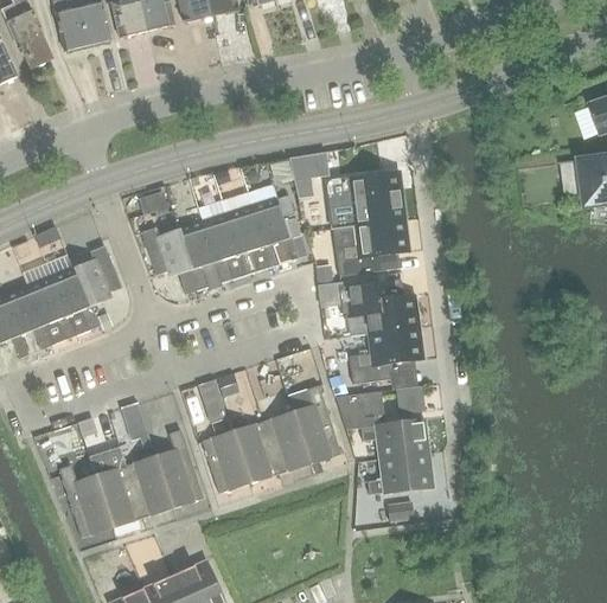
[(4,8),(30,65),(48,57),(27,12),(32,10),(27,0),(12,0),(14,4),(4,8)]
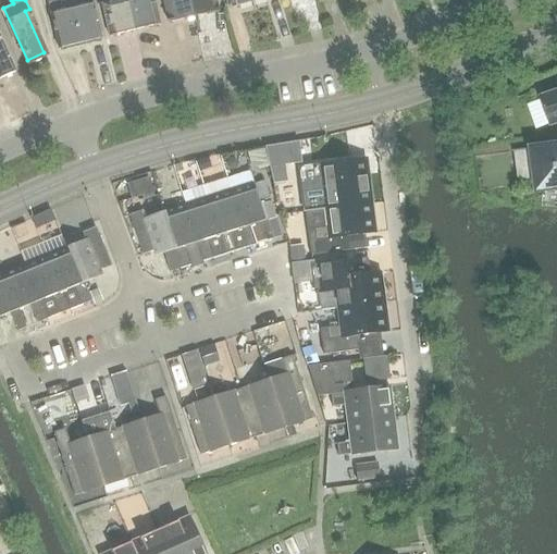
[(48,0),(50,9),(50,10),(59,49),(81,44),(72,0),(48,0)]
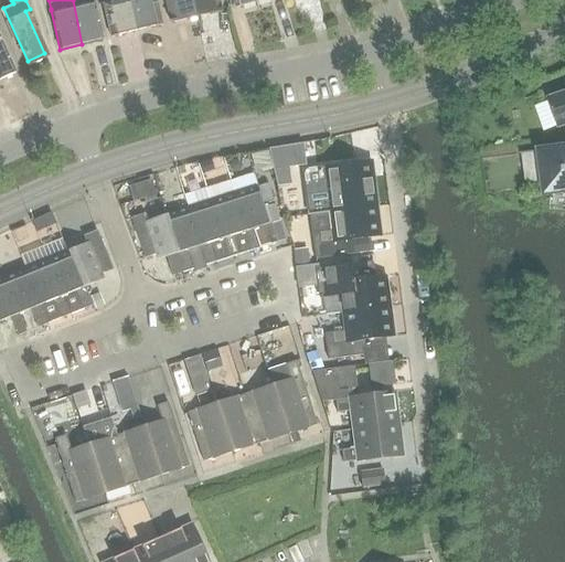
[(73,0),(82,44),(104,39),(95,0),(73,0)]
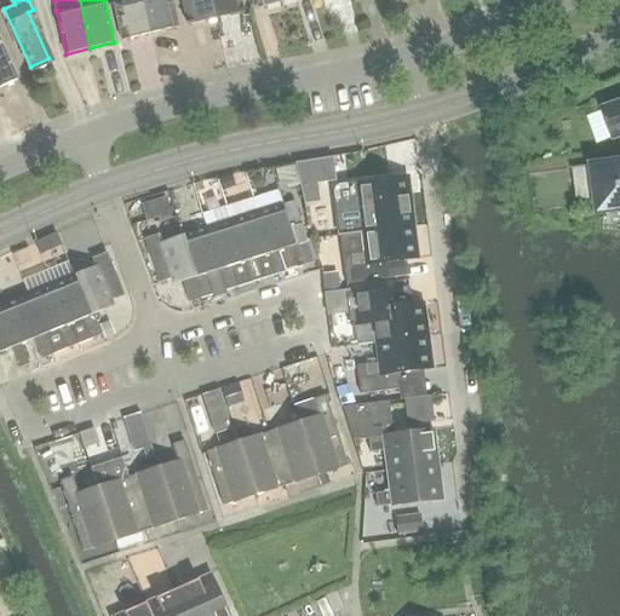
[(121,0),(124,15),(116,16),(121,38),(150,32),(143,0),(121,0)]
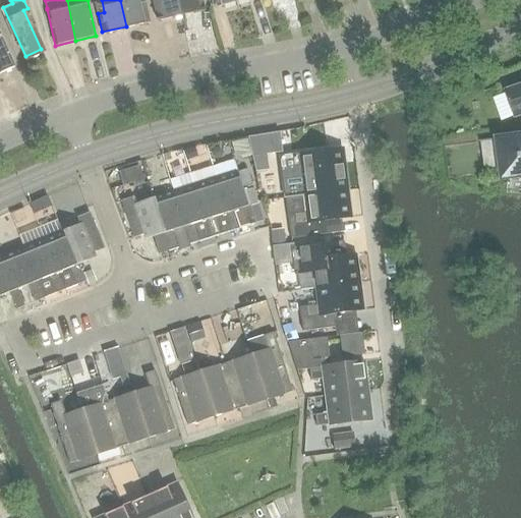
[(120,0),(126,26),(150,20),(145,0),(120,0)]
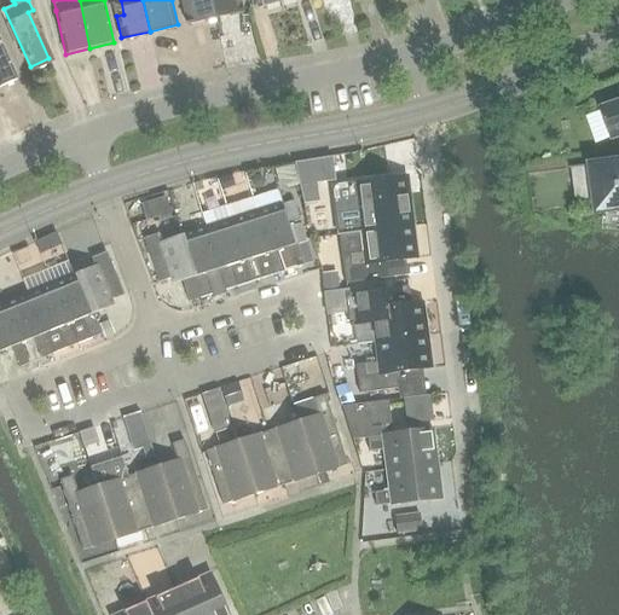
[(217,15),(213,0),(181,0),(186,22),(217,15)]
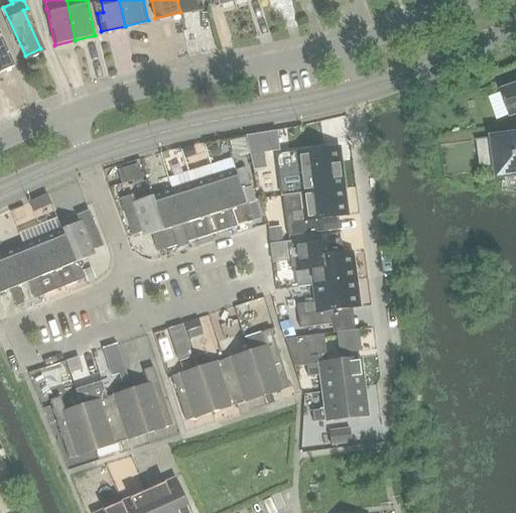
[(177,0),(180,12),(203,7),(201,0),(177,0)]
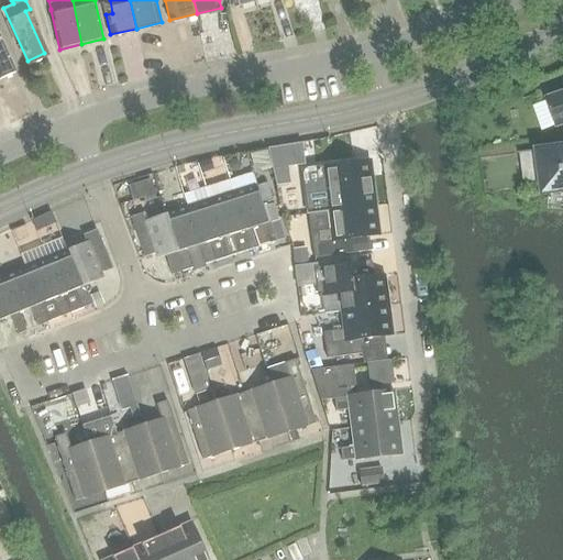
[(0,76),(14,69),(0,37),(0,76)]
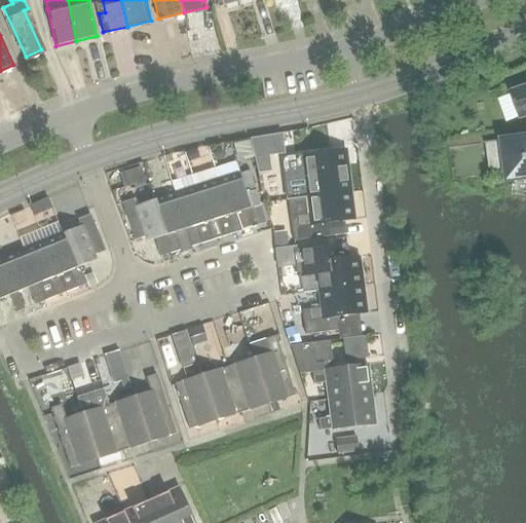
[(525,84),(511,90),(520,117),(525,115),(525,84)]
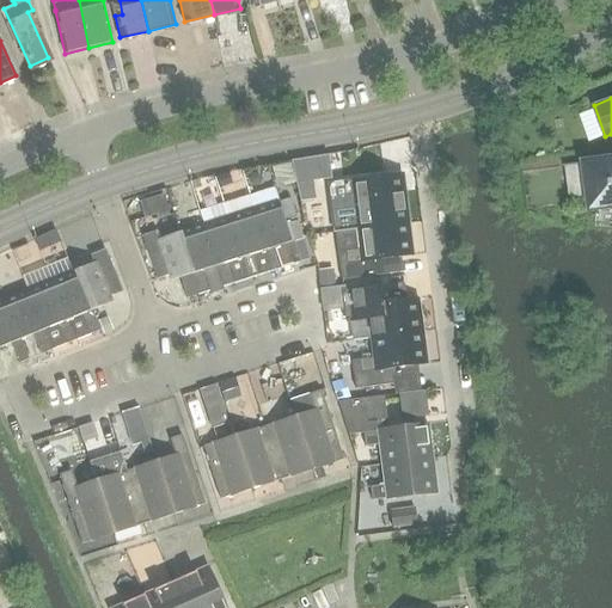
[(611,157),(565,164),(569,186),(586,184),(589,210),(611,207),(611,157)]
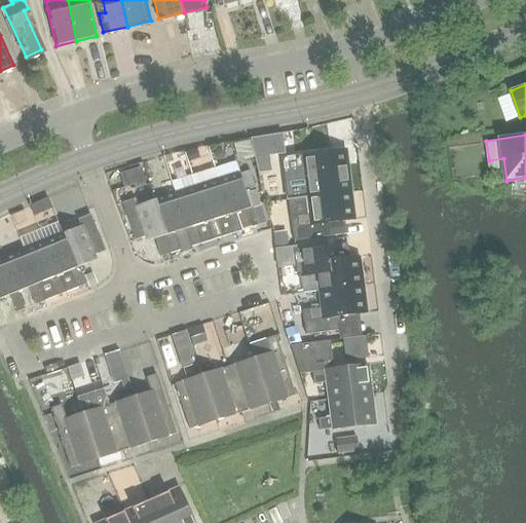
[(195,148),(185,152),(187,159),(197,155),(195,148)]
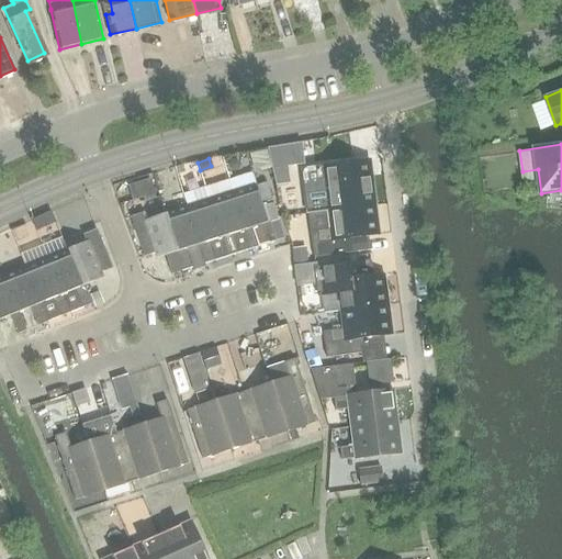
[(338,177),(336,163),(302,167),(305,192),(324,190),(326,209),(375,202),(371,172),(338,177)]
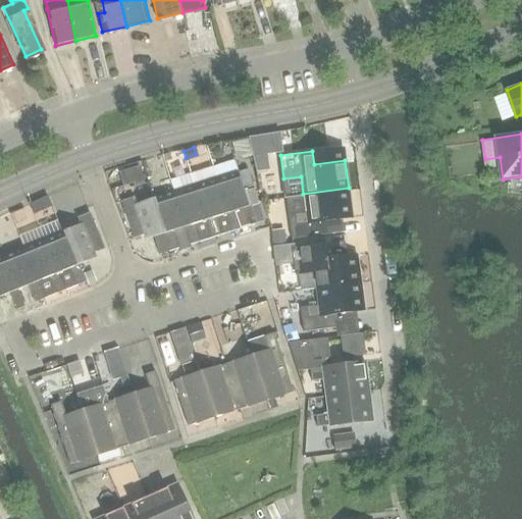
[(155,169),(152,157),(143,160),(146,171),(155,169)]
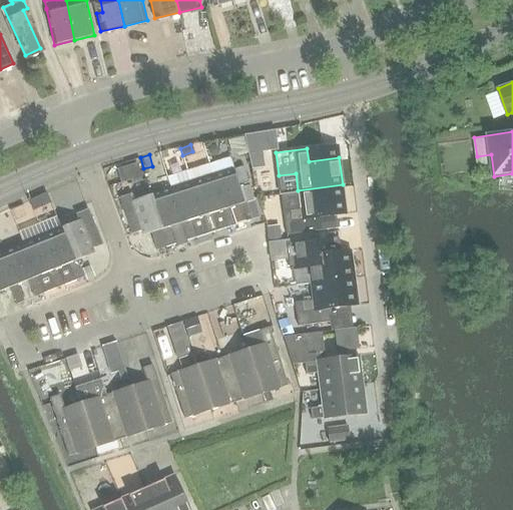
[(229,156),(209,162),(212,173),(218,171),(229,205),(235,223),(251,217),(259,215),(252,198),(247,183),(238,186),(237,183),(248,180),(244,164),(233,168),(232,166),(229,156)]
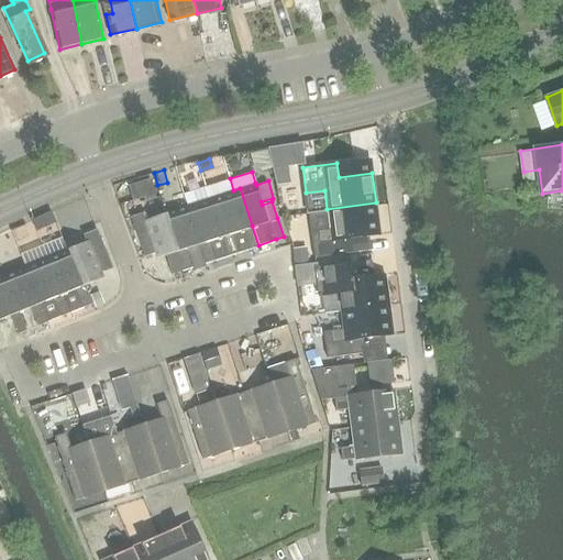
[(157,199),(151,175),(129,182),(133,195),(144,191),(147,201),(157,199)]
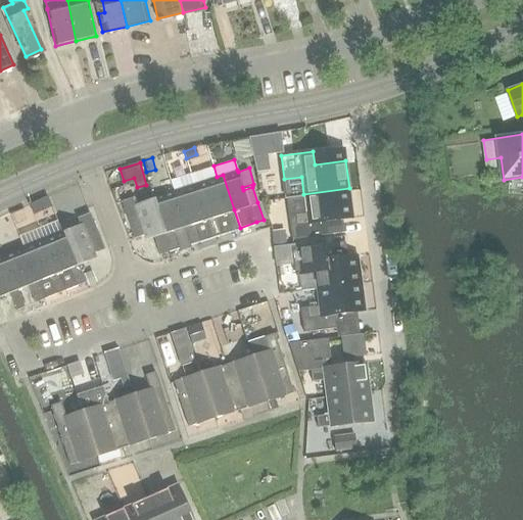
[(199,167),(178,174),(182,188),(199,240),(221,234),(203,181),(199,167)]
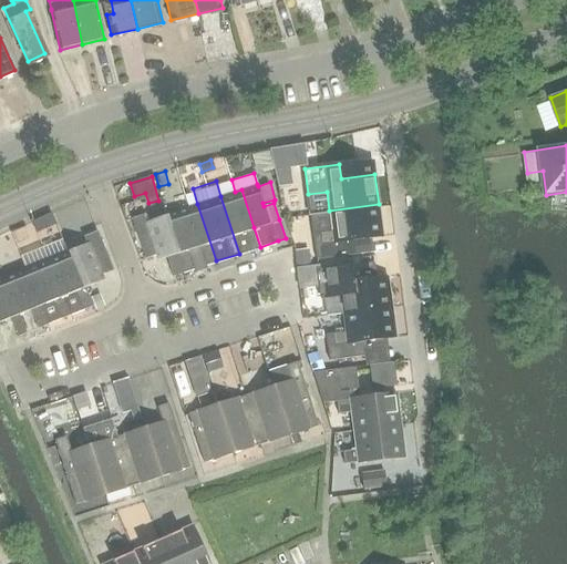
[(235,192),(220,196),(239,254),(251,249),(260,247),(254,227),(241,190),(235,192)]
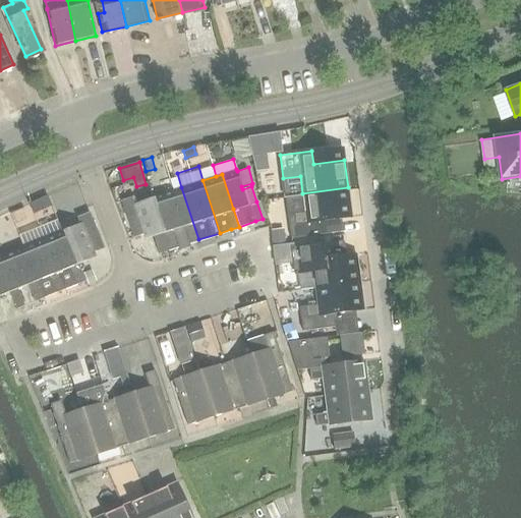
[(181,187),(161,193),(172,229),(183,225),(189,242),(198,239),(181,187)]
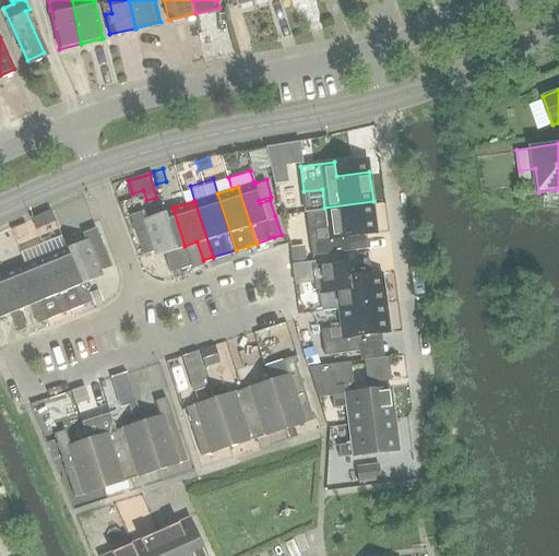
[(377,232),(373,201),(324,208),(326,226),(308,228),(312,255),(346,249),(344,235),(377,232)]
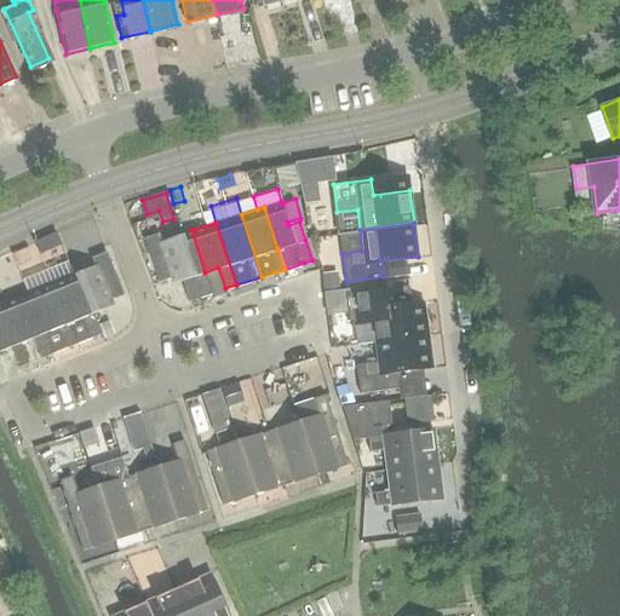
[(159,231),(143,236),(158,281),(171,276),(172,282),(193,276),(200,297),(212,293),(205,272),(191,230),(161,240),(159,231)]
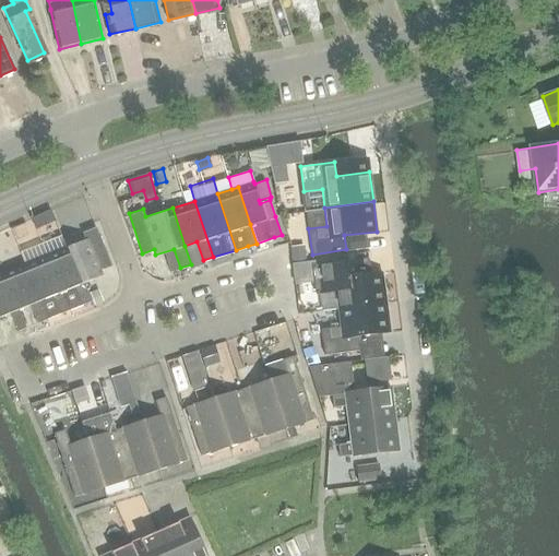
[(49,222),(45,210),(31,216),(36,227),(49,222)]
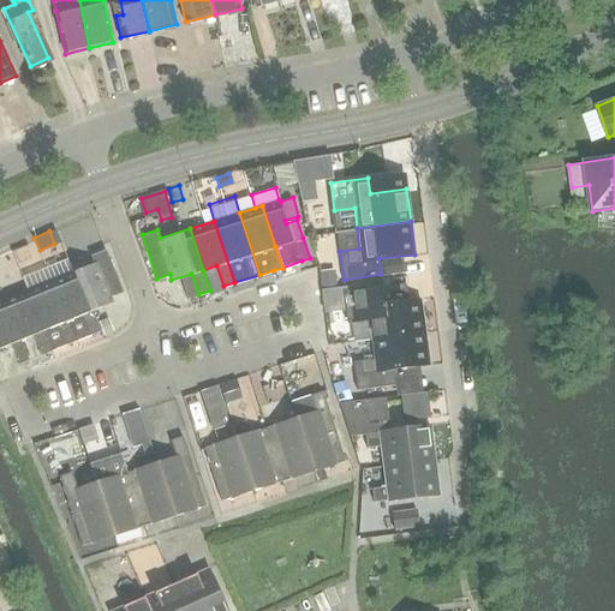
[(112,301),(109,295),(123,291),(106,247),(90,255),(94,262),(75,269),(91,310),(93,310),(112,301)]
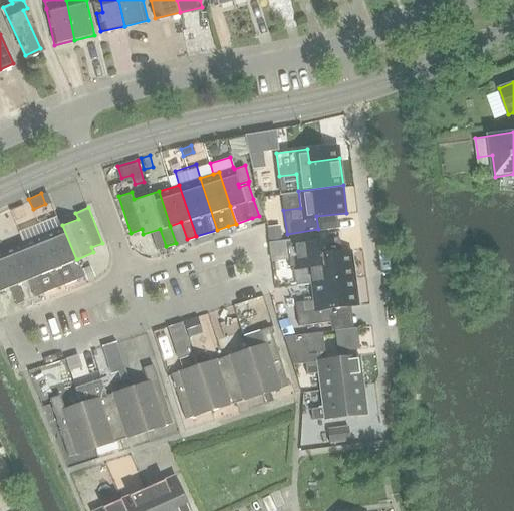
[(280,224),(267,226),(269,241),(282,239),(280,224)]
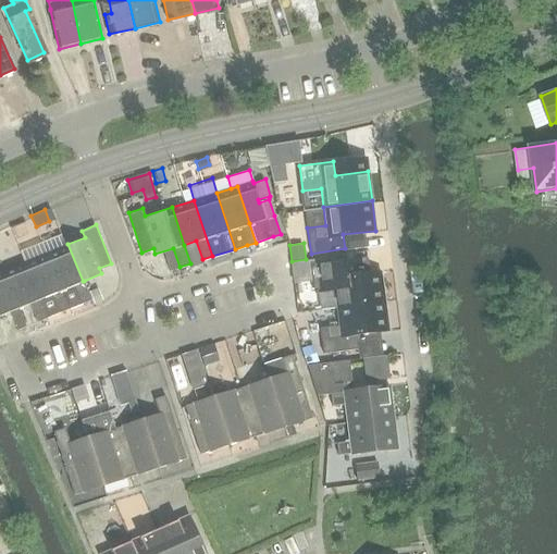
[(69,308),(90,298),(84,281),(83,281),(67,244),(46,254),(61,290),(62,290),(69,308)]
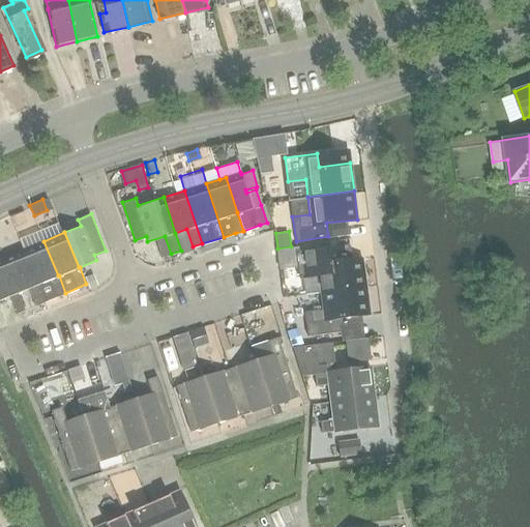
[(56,296),(65,293),(59,275),(58,275),(43,241),(23,250),(37,284),(38,284),(49,280),(56,296)]
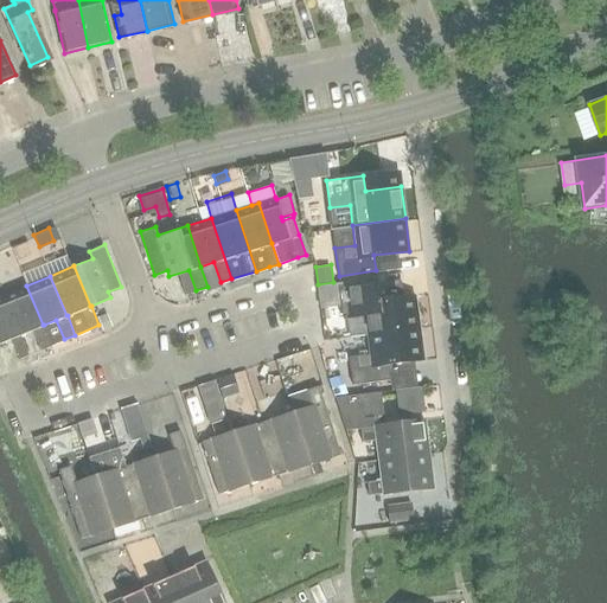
[(377,283),(340,288),(343,303),(344,315),(346,315),(349,335),(366,333),(419,326),(415,294),(395,296),(393,281),(377,283)]
